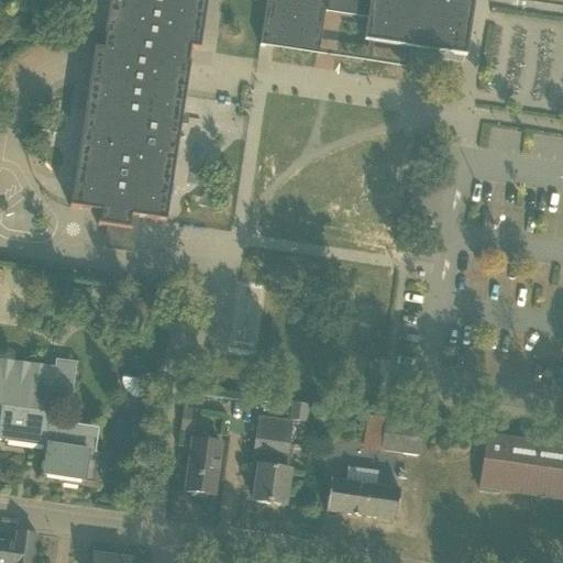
[(108,0),(103,36),(105,36),(103,51),(94,48),(69,208),(101,213),(100,223),(98,223),(97,227),(107,228),(118,229),(131,231),(132,229),(130,228),(131,218),(139,219),(166,222),(190,64),(188,64),(190,50),(200,51),(207,0),(266,0),(260,46),(264,47),(265,43),(318,51),(326,3),(370,10),(364,42),(465,57),(473,0),(108,0)]
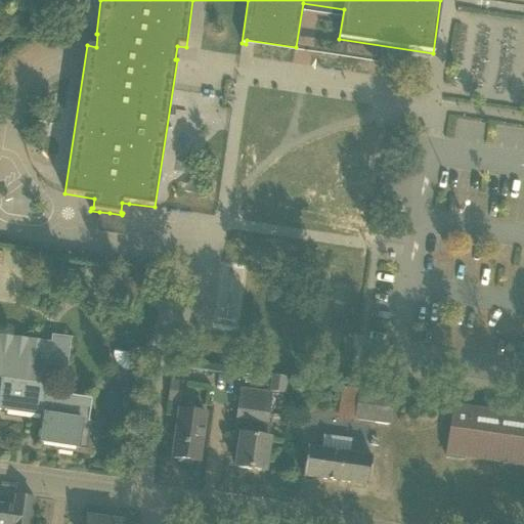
[(231,330),(234,308),(213,305),(209,326),(231,330)]
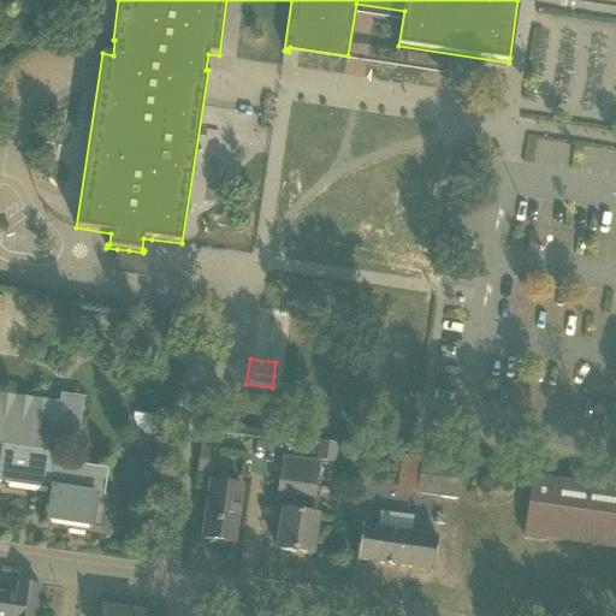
[(0,481),(52,489),(48,521),(49,521),(49,520),(70,523),(69,529),(106,534),(111,497),(104,496),(106,481),(51,473),(52,462),(54,443),(59,402),(0,394),(0,481)]
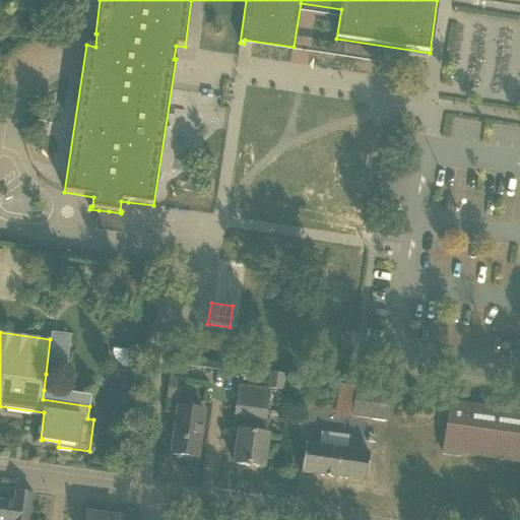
[(129,369),(131,350),(113,348),(113,349),(113,353),(114,359),(117,363),(120,366),(125,368),(127,369),(129,369)]
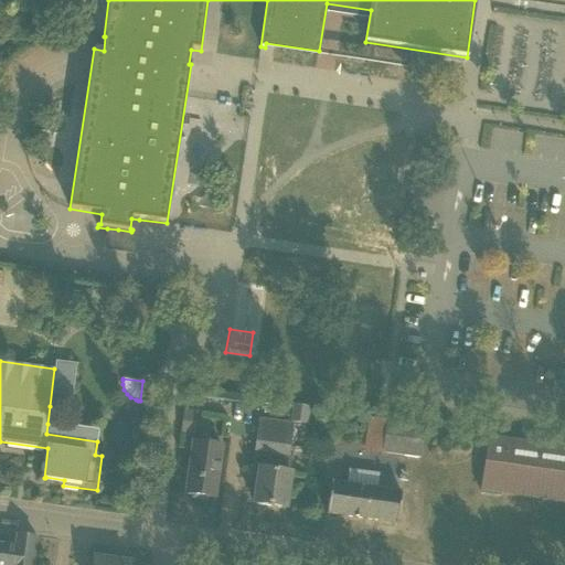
[(307,425),(309,406),(292,404),(290,423),(307,425)]
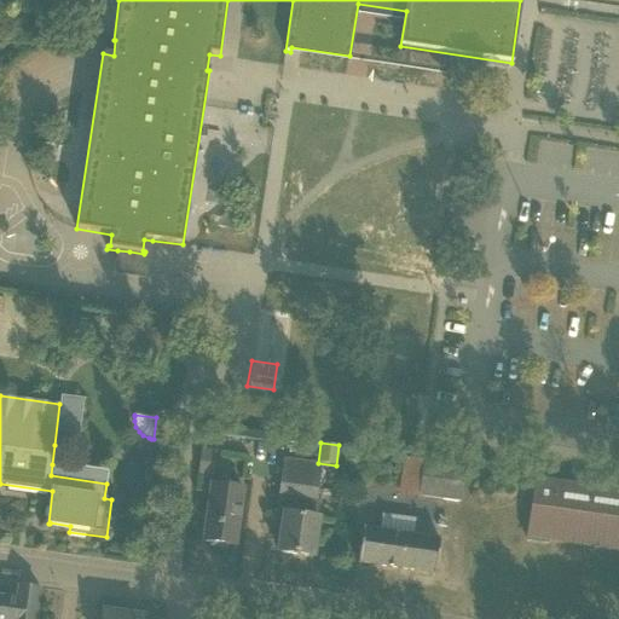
[(201,450),(200,461),(214,462),(215,452),(201,450)]
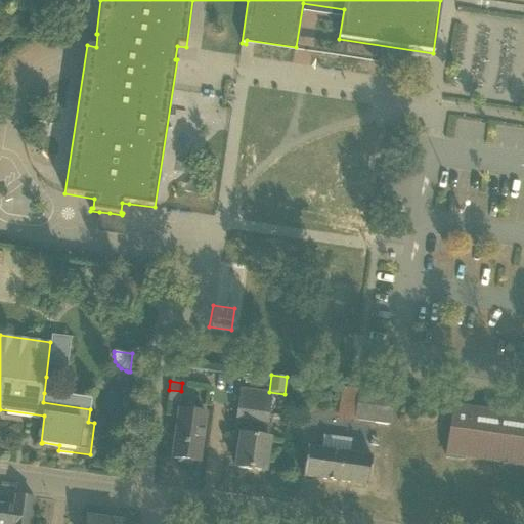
[(241,389),(232,434),(241,436),(236,468),(264,472),(271,422),(269,422),(267,421),(272,394),(241,389)]
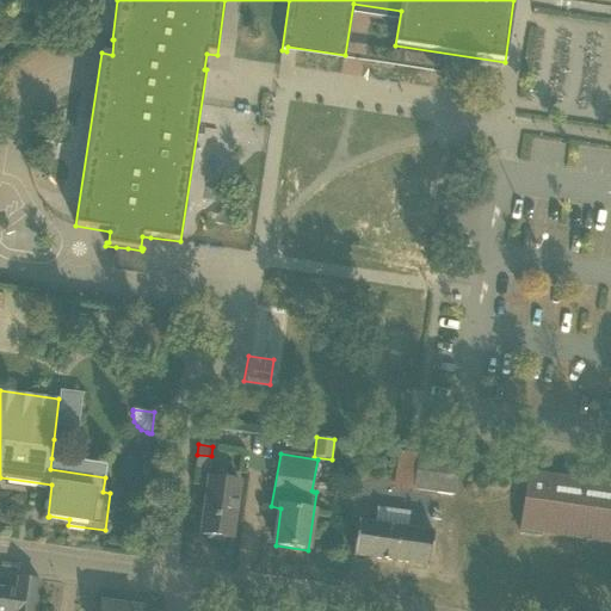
[(418,455),(413,489),(455,497),(461,461),(418,455)]
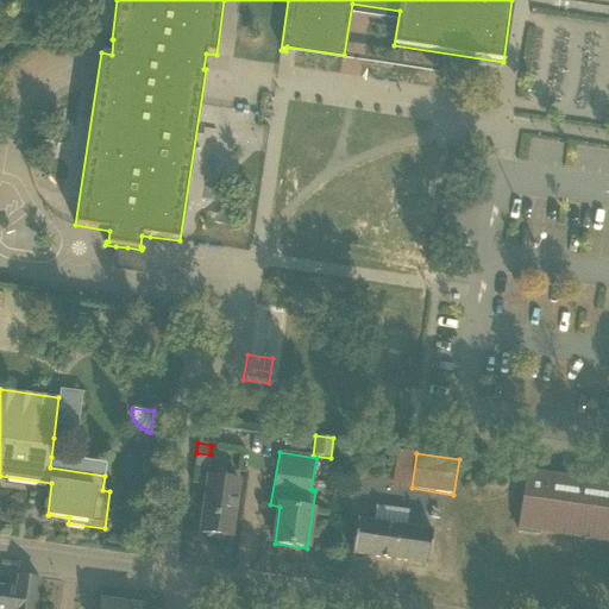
[(608,481),(526,470),(518,529),(608,541),(608,481)]
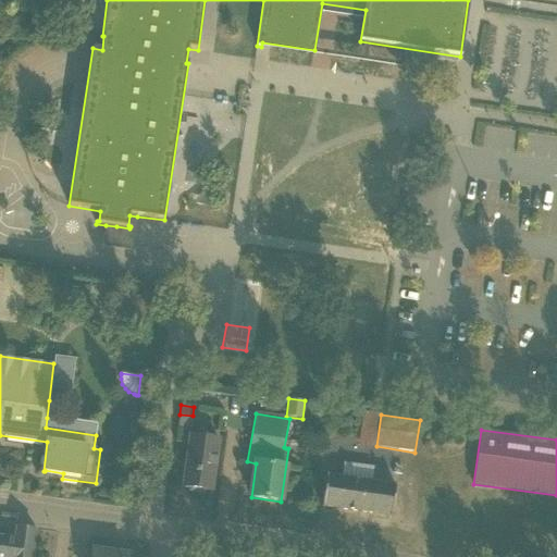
[(190,436),(183,487),(190,489),(189,492),(205,494),(205,491),(211,492),(219,440),(190,436)]
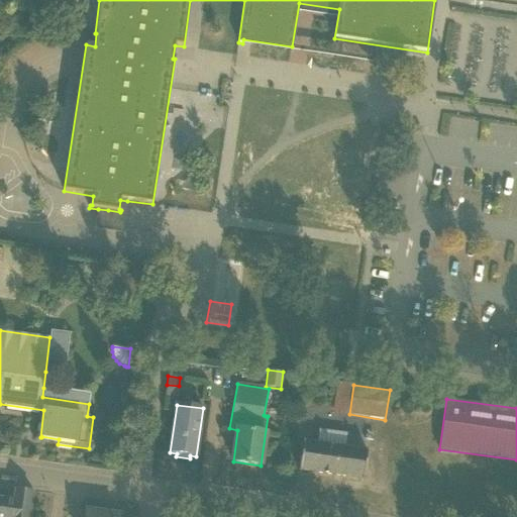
[(303,442),(302,450),(299,471),(364,480),(368,450),(303,442)]
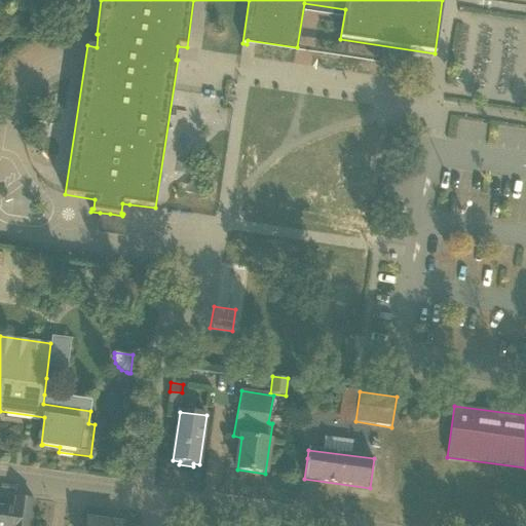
[(30,525),(34,501),(15,498),(13,510),(0,506),(0,525),(30,525)]
